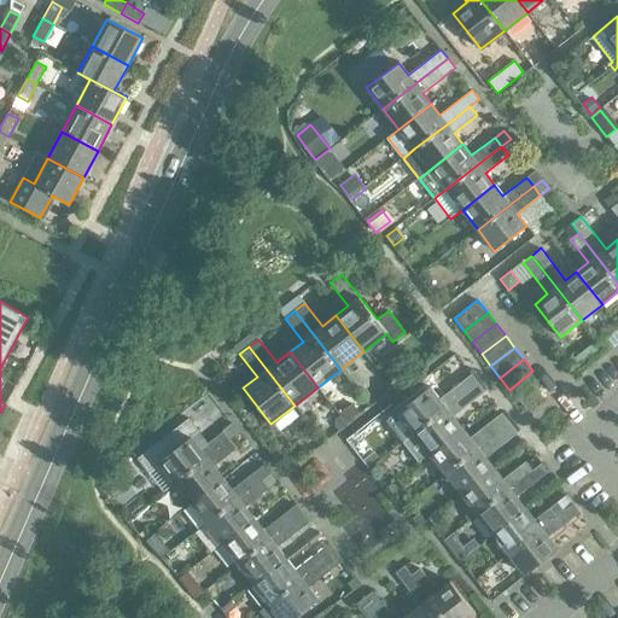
[(471,374),(439,400),(430,386),(397,412),(414,433),(478,383),(471,374)]
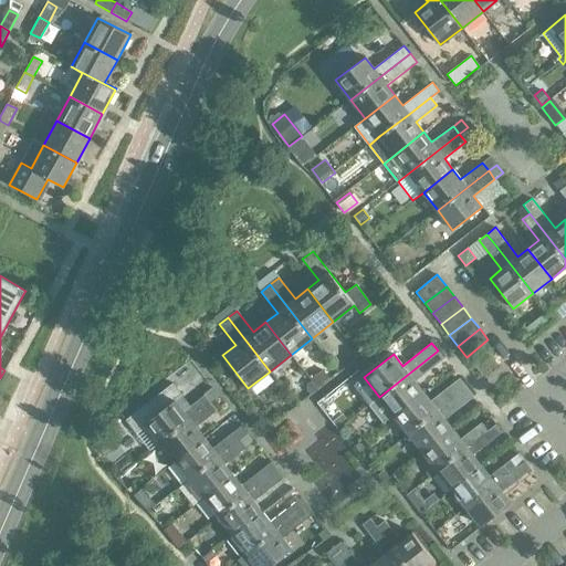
[(438,350),(379,397),(368,405),(383,423),(394,415),(423,392),(415,381),(444,359),(438,350)]
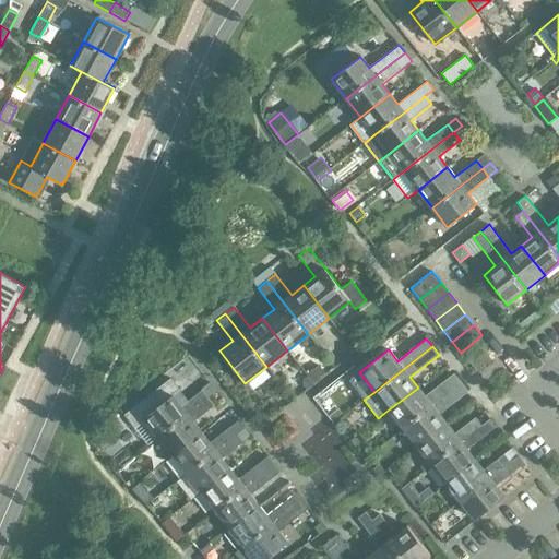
[(476,371),(491,360),(482,346),(466,357),(476,371)]
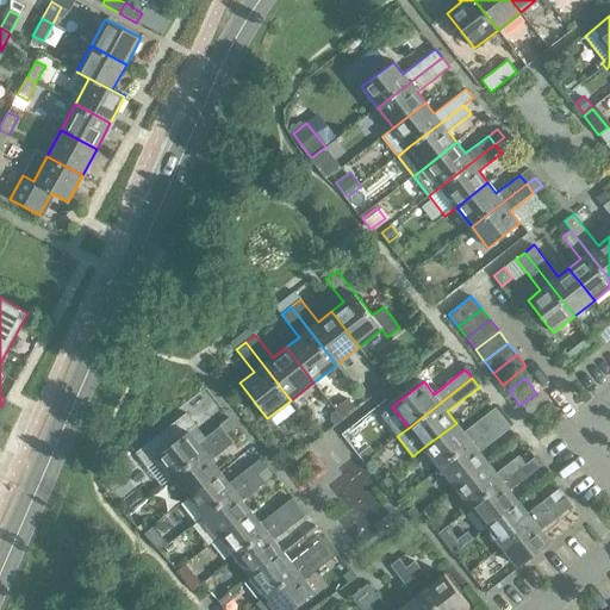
[(349,399),(335,410),(342,418),(355,408),(349,399)]
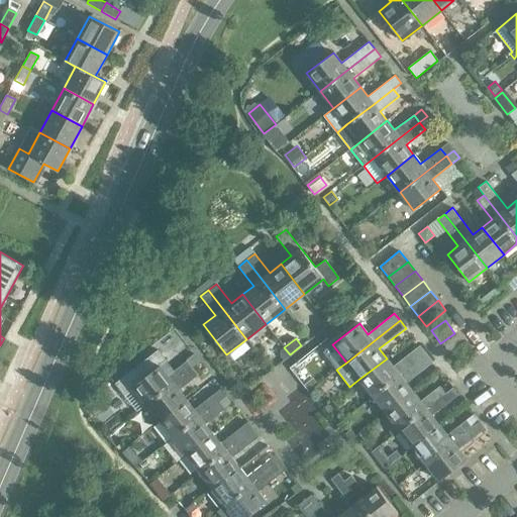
[(420,346),(394,368),(387,358),(359,379),(373,396),(426,354),(420,346)]
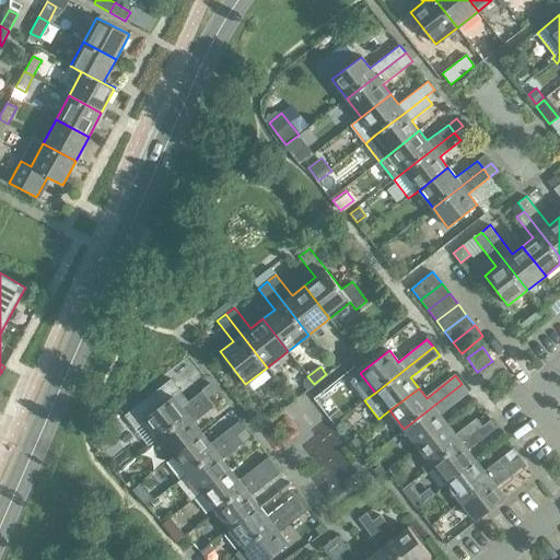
[(302,380),(301,388),(304,393),(314,384),(307,376),(302,380)]
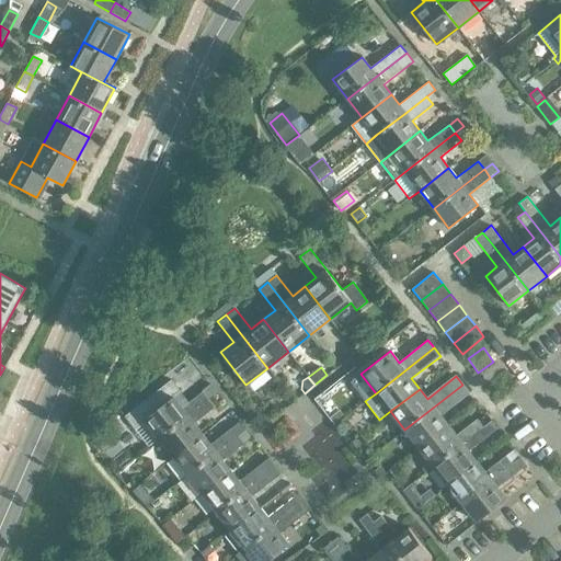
[(159,438),(187,415),(209,399),(203,391),(182,408),(173,397),(180,391),(171,380),(124,416),(136,431),(146,423),(159,438)]
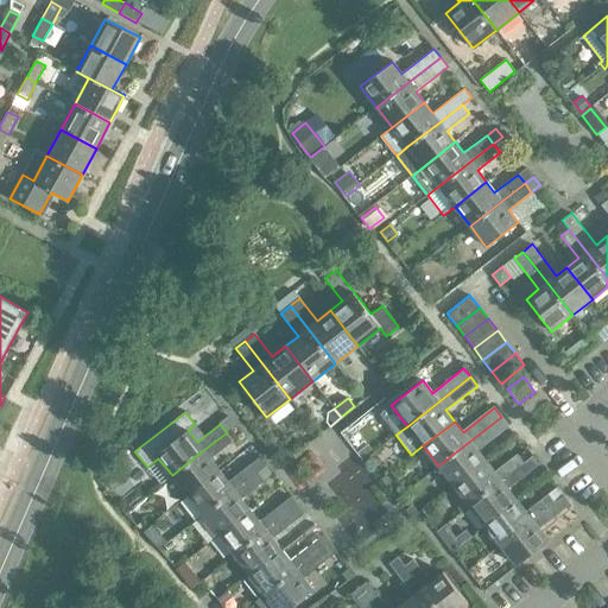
[(486,461),(477,450),(508,425),(501,417),(438,466),(454,486),(486,461)]
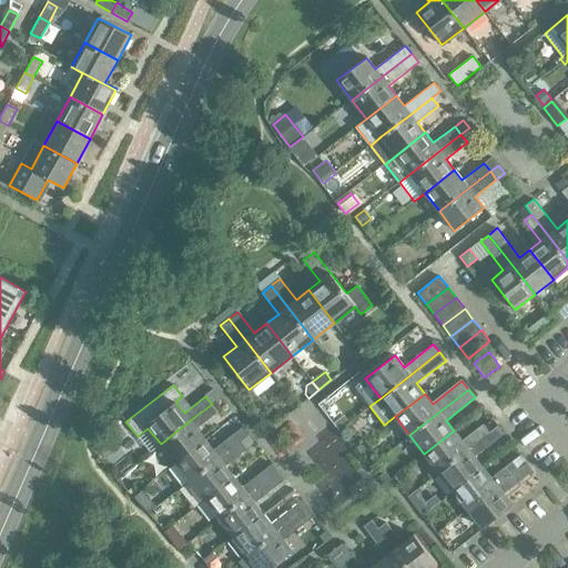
[(212,404),(190,421),(161,444),(175,463),(204,439),(196,429),(217,413),(212,404)]
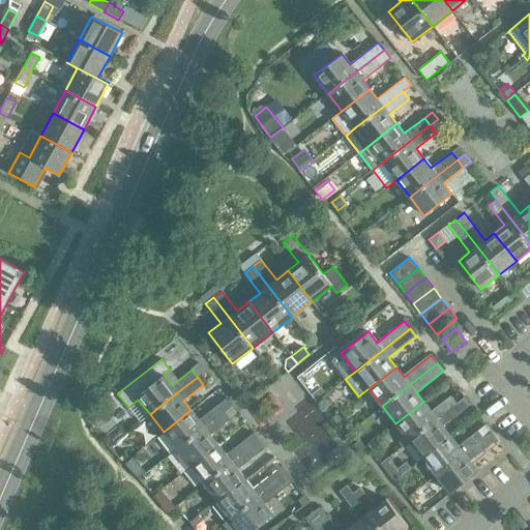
[(450,395),(431,412),(423,402),(395,423),(409,441),(457,404),(450,395)]
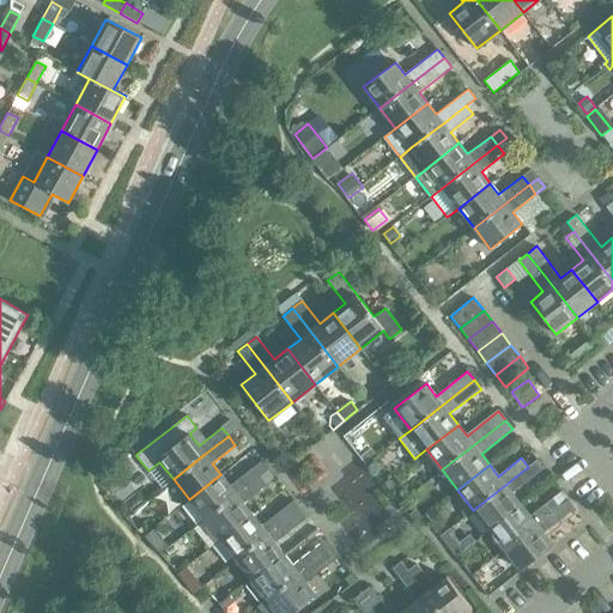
[(230,486),(220,474),(189,499),(205,520),(237,495),(260,477),(269,469),(262,460),(230,486)]
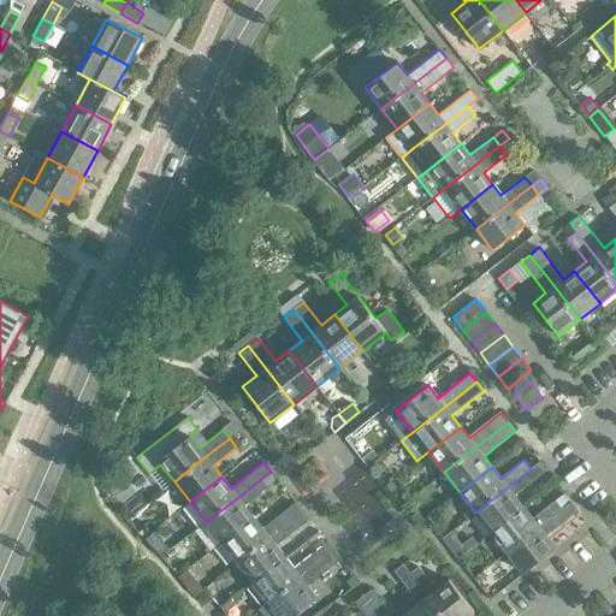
[(515,496),(538,478),(548,471),(540,462),(531,469),(475,513),(491,532),(523,508),(515,496)]
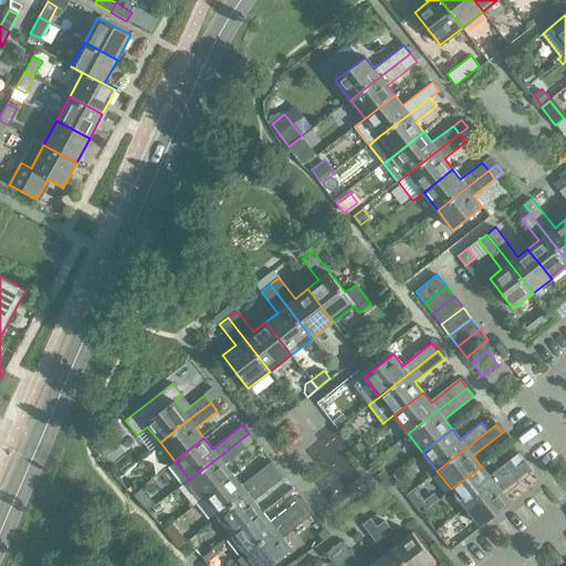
[(107,433),(95,443),(105,457),(117,447),(107,433)]
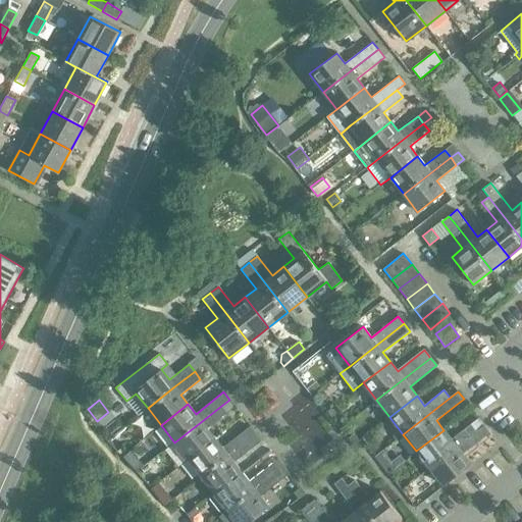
[(221,406),(202,421),(174,442),(188,459),(215,438),(207,428),(226,413),(221,406)]
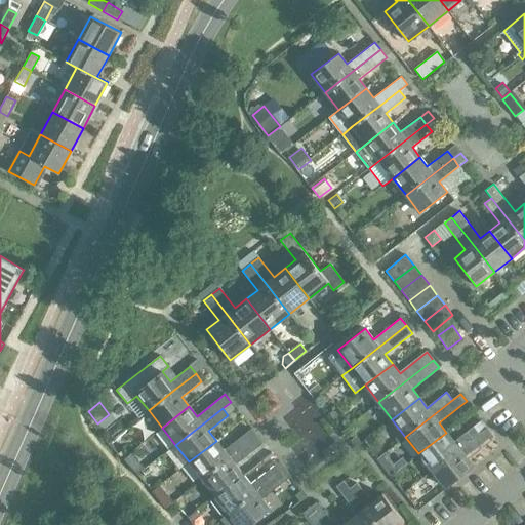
[(473,427),(453,442),(446,433),(418,453),(433,471),(459,449),(479,434),(473,427)]
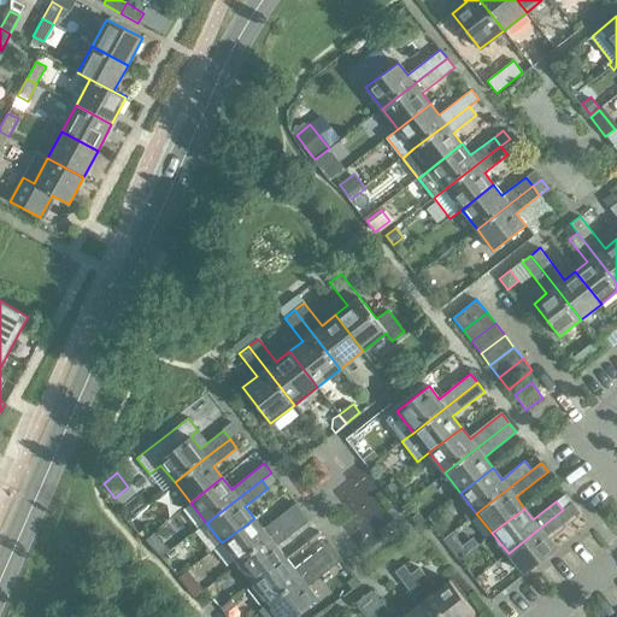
[(557,550),(547,536),(579,512),(573,503),(540,528),(509,553),(524,575),(557,550)]
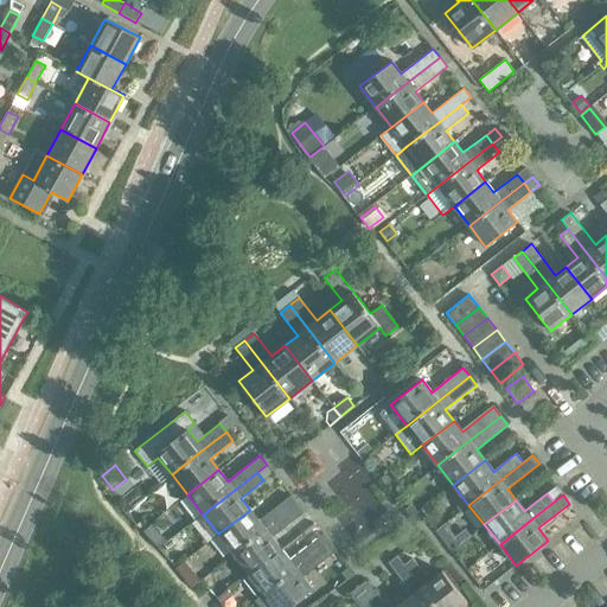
[(259,521),(250,510),(218,534),(234,554),(296,504),(291,496),(259,521)]
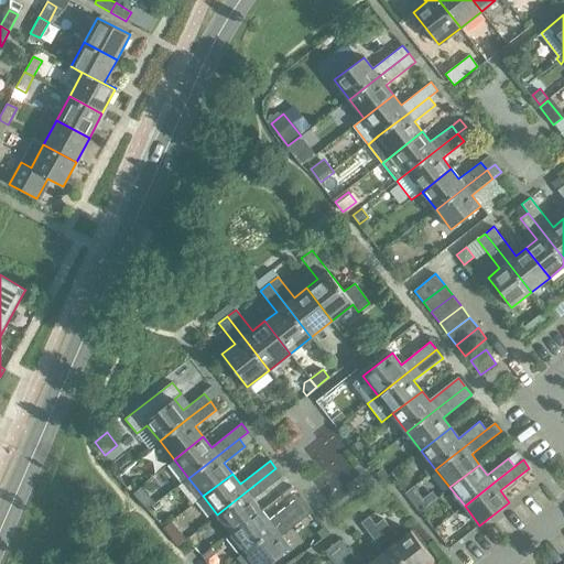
[(401,466),(391,474),(399,483),(408,475),(401,466)]
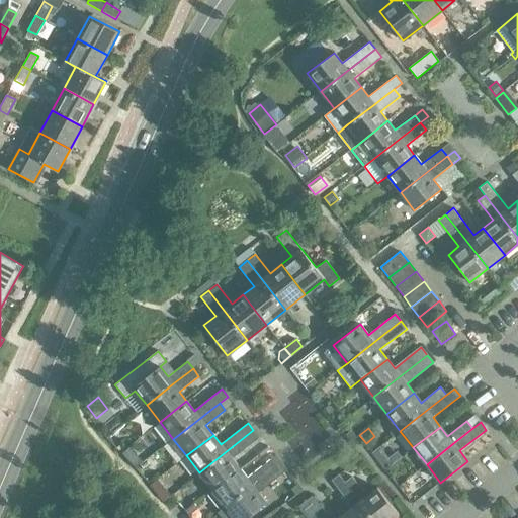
[(240,468),(233,458),(259,437),(253,430),(199,472),(213,490),(240,468)]
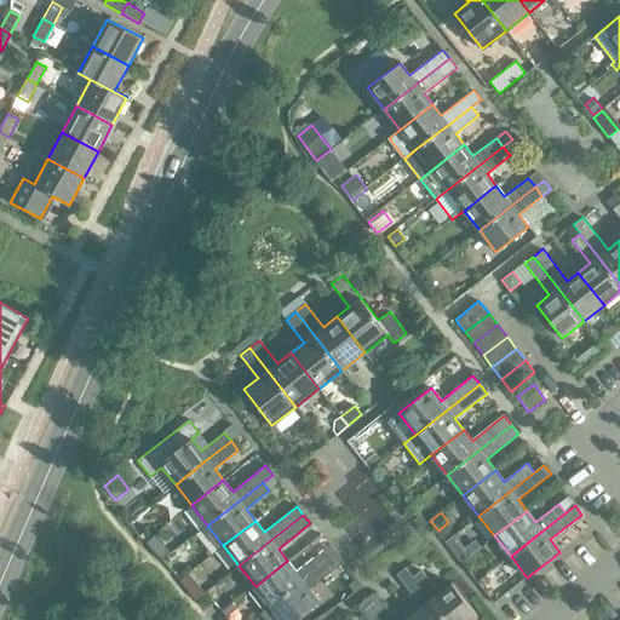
[(262,613),(263,613),(336,556),(328,546),(296,572),(287,561),(256,586),(250,591),(265,610),(262,613)]
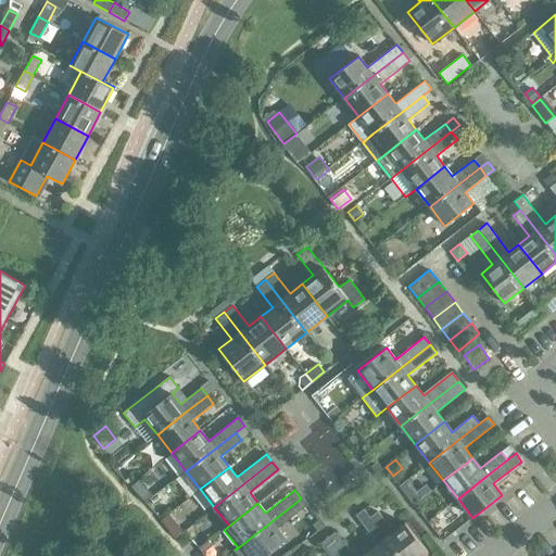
[(266,555),(287,540),(278,529),(306,506),(301,498),(236,550),(239,555),(266,555)]
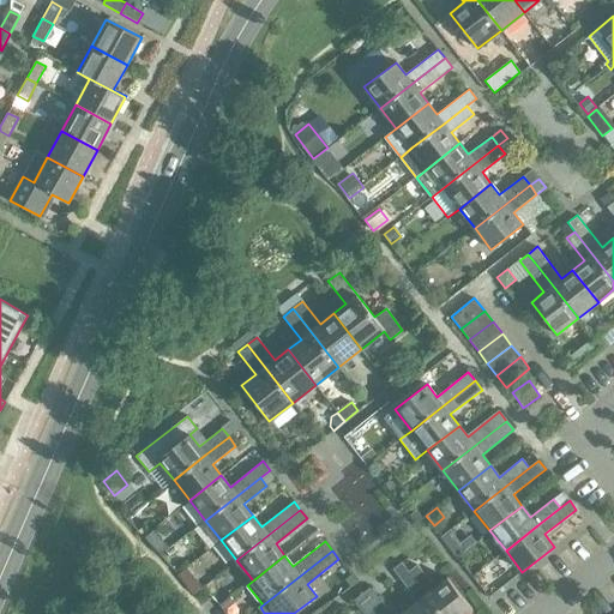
[(392,570),(417,601),(407,609),(409,613),(443,613),(409,571),(402,563),(392,570)]
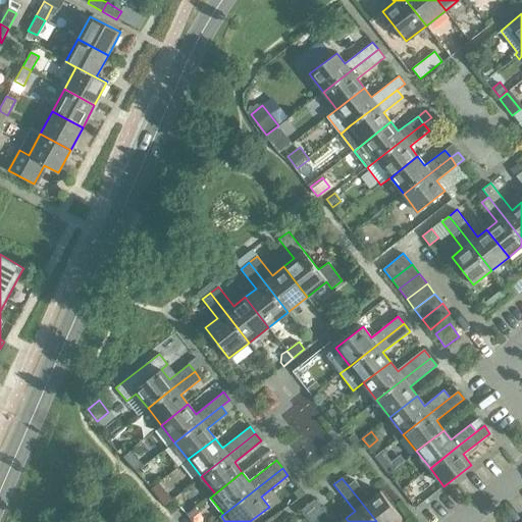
[(348,485),(376,521),(397,521),(402,519),(380,490),(370,500),(355,480),(348,485)]
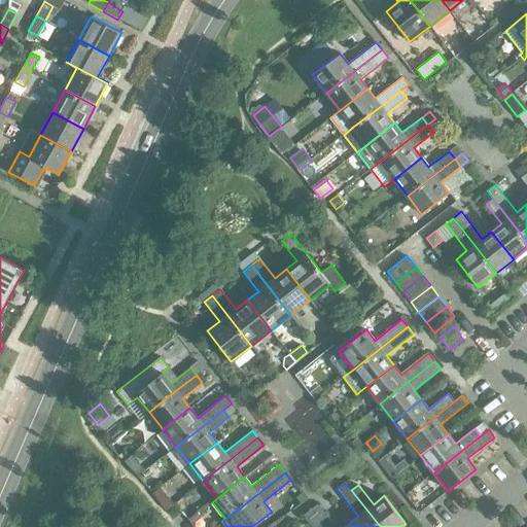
[(167,496),(157,503),(165,512),(174,504),(167,496)]
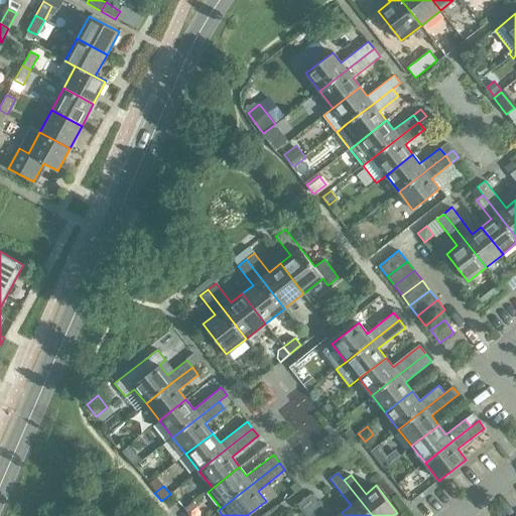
[(344,515),(342,512),(337,515),(329,515),(311,493),(303,499),(316,515),(344,515)]
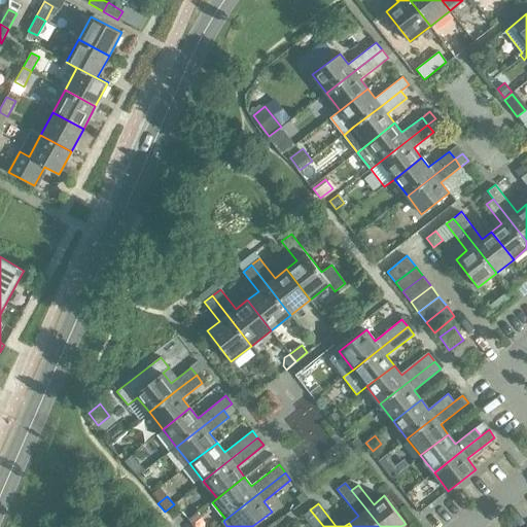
[(303,516),(311,526),(323,526),(310,510),(303,516)]
